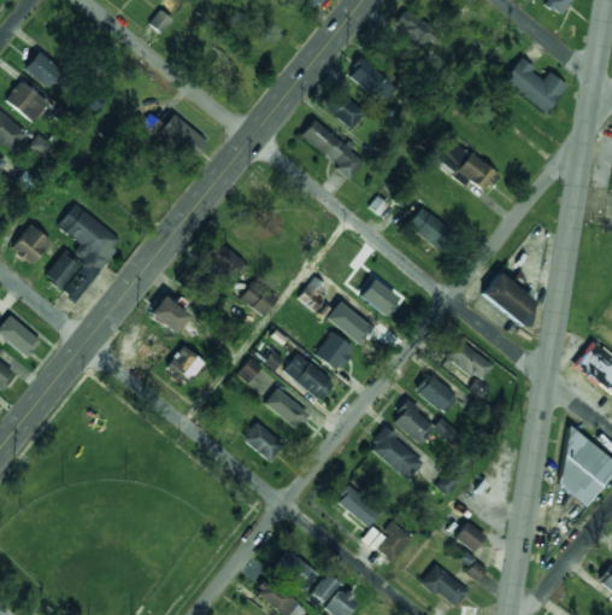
[(562,15),(572,0),(547,0),(546,1),(562,15)]
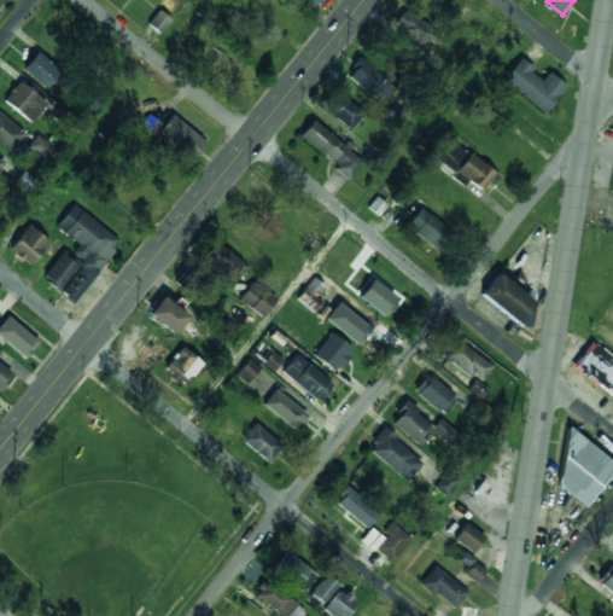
[(152,22),(164,32),(176,16),(164,6),(152,22)]
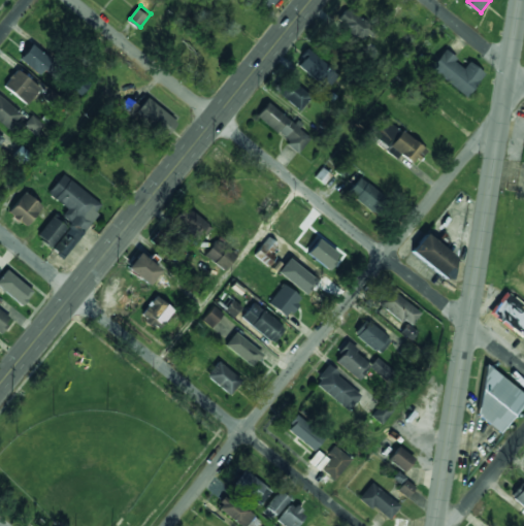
[(367,38),(377,23),(350,8),(341,24),(367,38)]
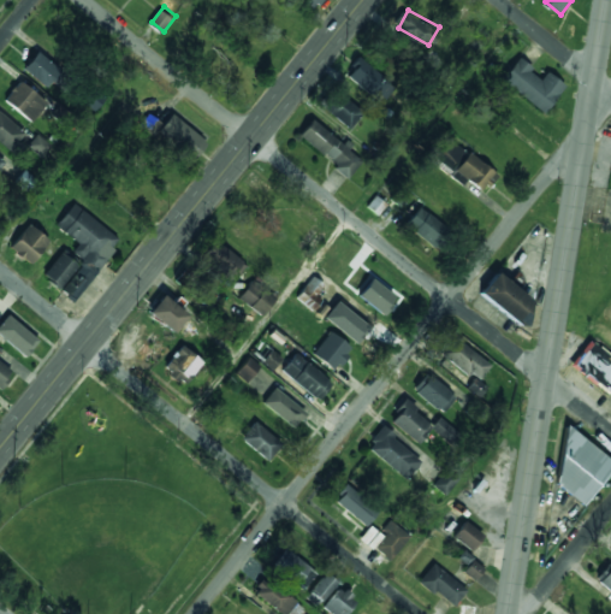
[(51,87),(65,69),(40,49),(27,66),(51,87)]
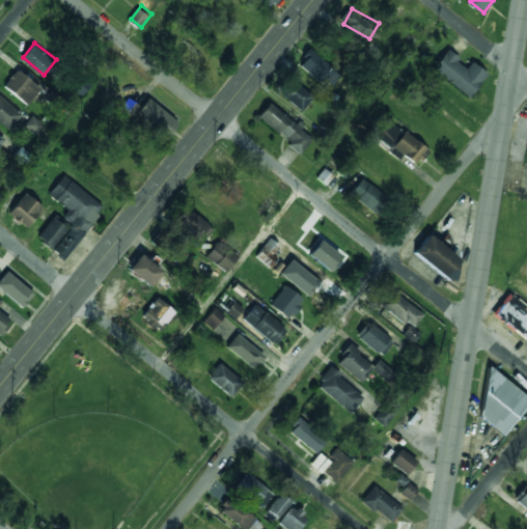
[(302,61),(332,87),(343,74),(313,48),(302,61)]
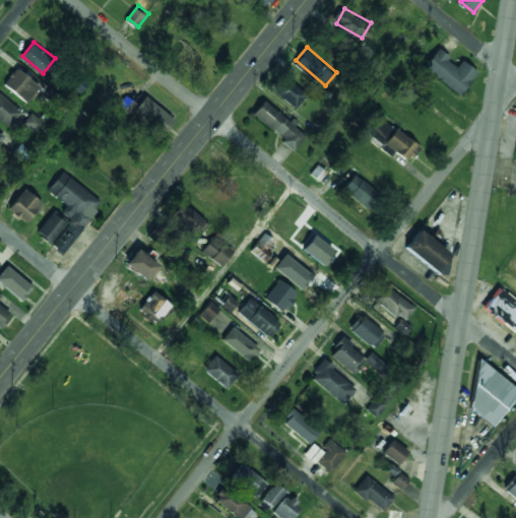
[(463,60),(461,63),(439,48),(426,67),(463,93),(479,70),(463,60)]
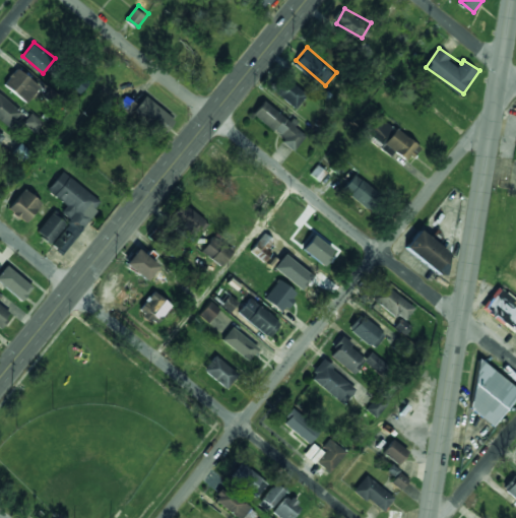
[(6,82),(28,102),(42,85),(19,66),(6,82)]
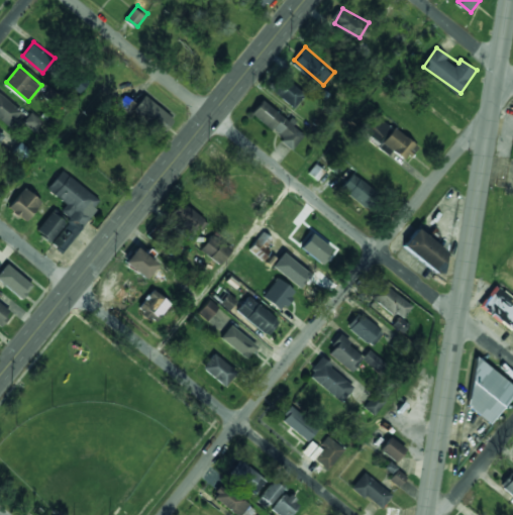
[(286,75),(274,88),(296,107),(307,94),(286,75)]
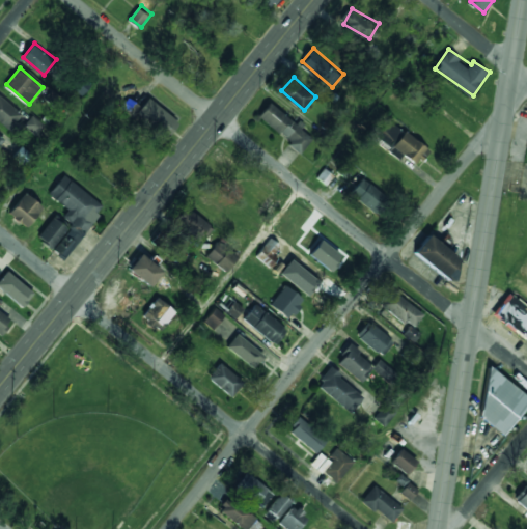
[(0,118),(15,132),(28,117),(0,90),(0,118)]
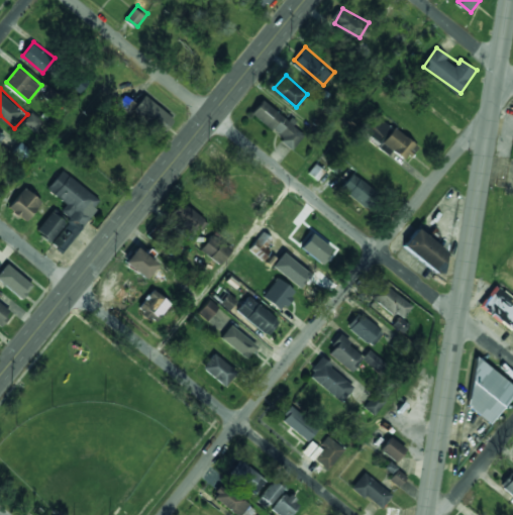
[(136,109),(167,131),(177,116),(147,95),(136,109)]
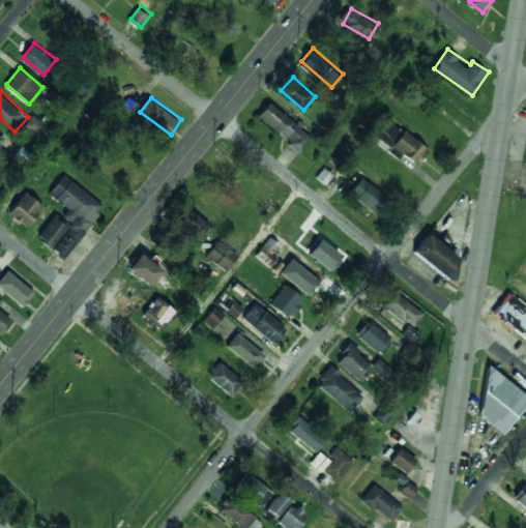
[(260,115),(303,150),(315,137),(303,127),(304,125),(272,99),(260,115)]
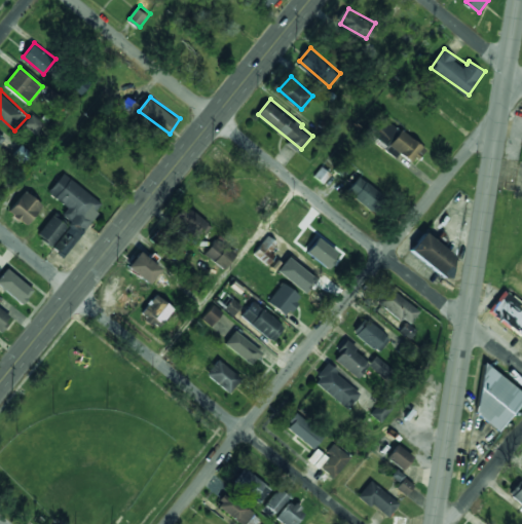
[(39,133),(46,122),(34,113),(27,123),(39,133)]
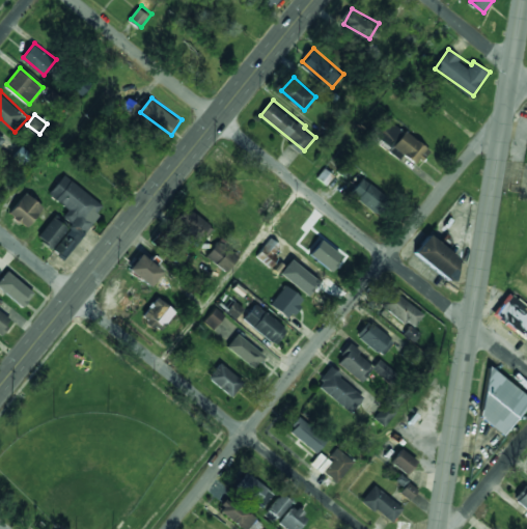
[(405,129),(386,114),(373,131),(392,145),(405,129)]
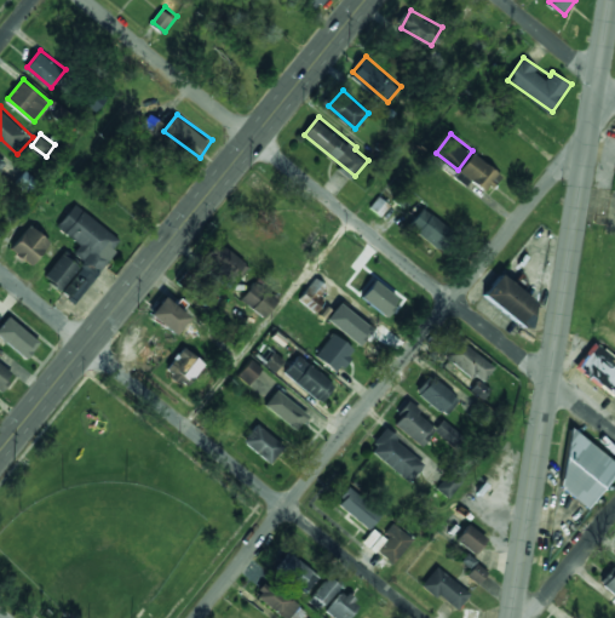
[(492,190),(504,171),(473,152),(461,171),(492,190)]
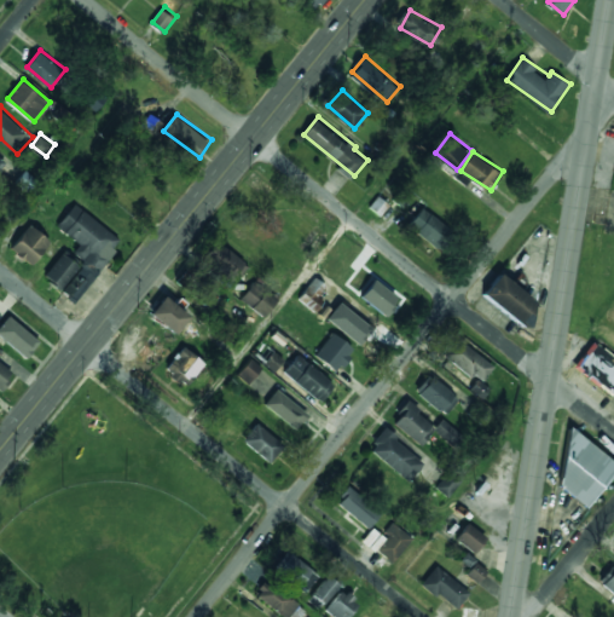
[(383,213),(392,203),(381,195),(372,205),(383,213)]
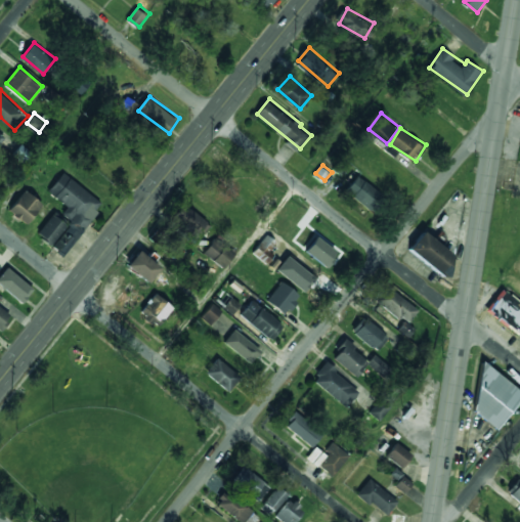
[(105,203),(66,171),(50,189),(70,205),(65,212),(75,220),(56,245),(67,253),(105,203)]
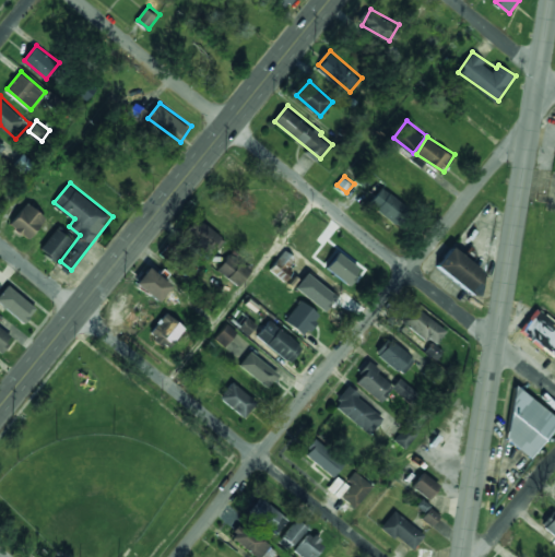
[(370,202),(399,225),(412,209),(384,186),(370,202)]
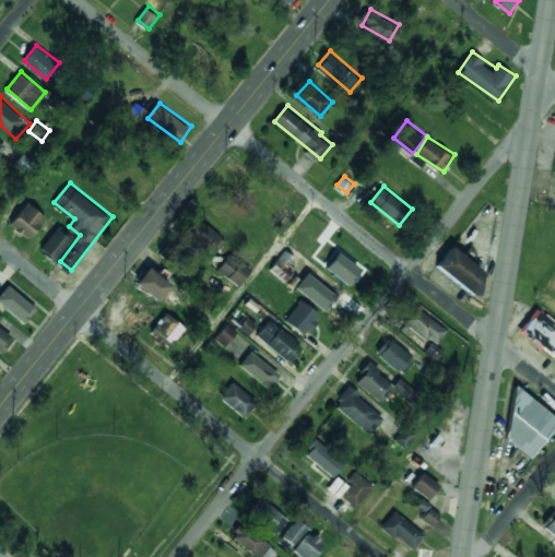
[(30,238),(48,217),(31,201),(12,222),(30,238)]
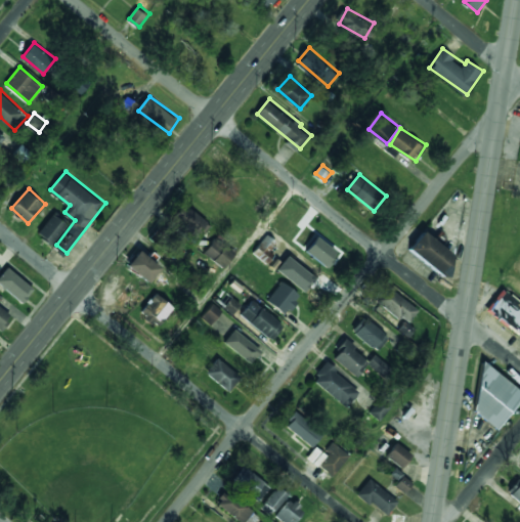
[(205,236),(214,218),(186,205),(177,223),(205,236)]
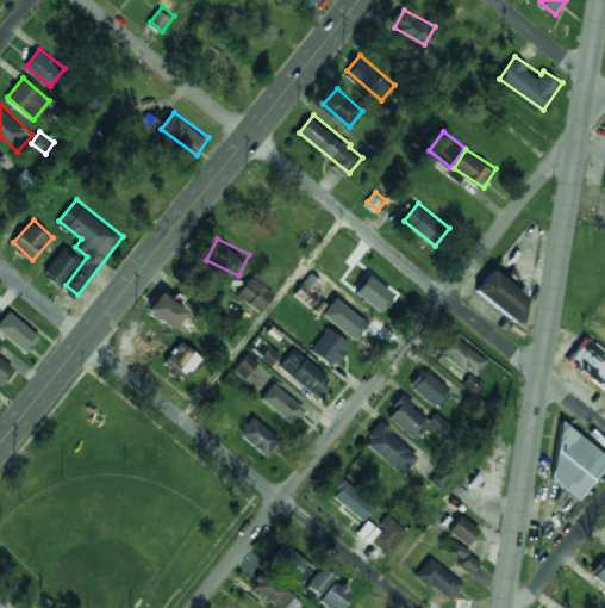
[(63,284),(80,260),(63,248),(45,272),(63,284)]
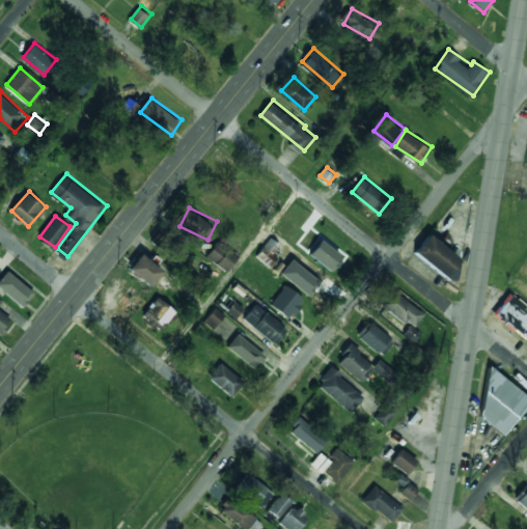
[(449,277),(464,259),(432,232),(416,251),(449,277)]
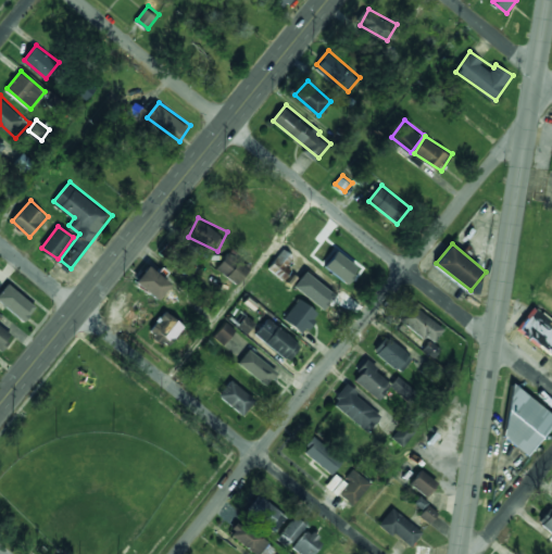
[(271,266),(285,277),(292,269),(287,265),(296,255),(286,247),(271,266)]
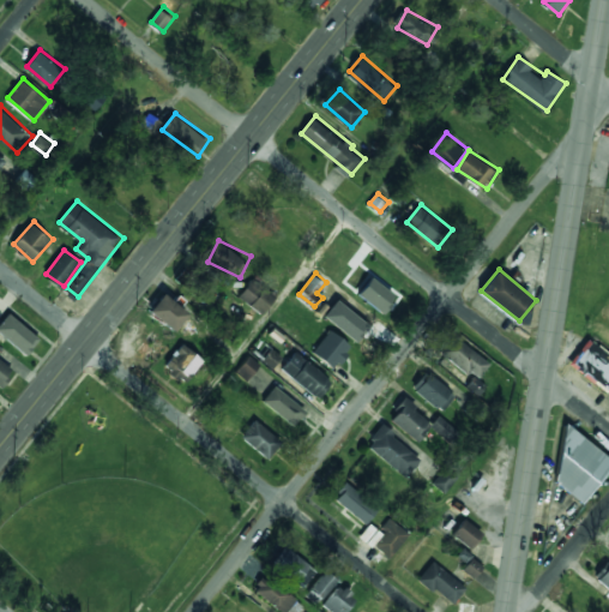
[(357,291),(386,313),(401,297),(372,273),(357,291)]
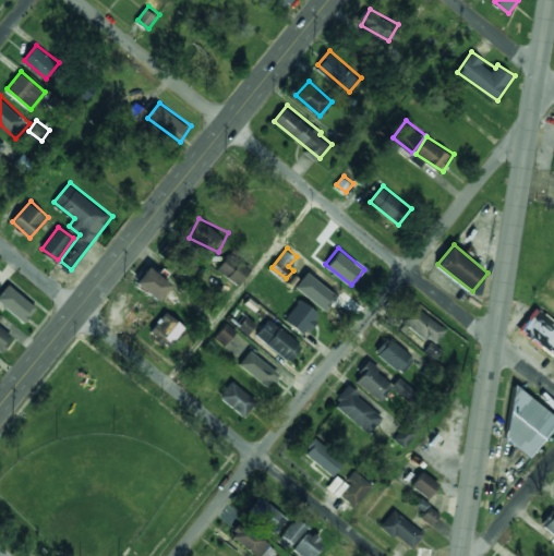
[(253,267),(231,251),(219,268),(240,285),(253,267)]
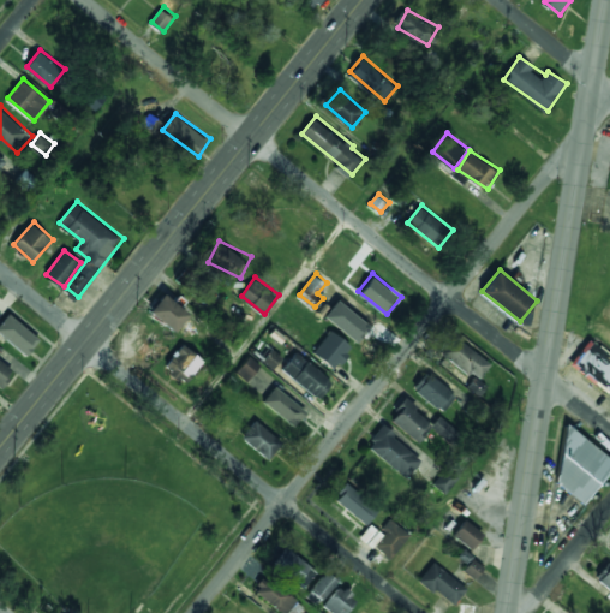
[(178,331),(191,310),(165,292),(151,313),(178,331)]
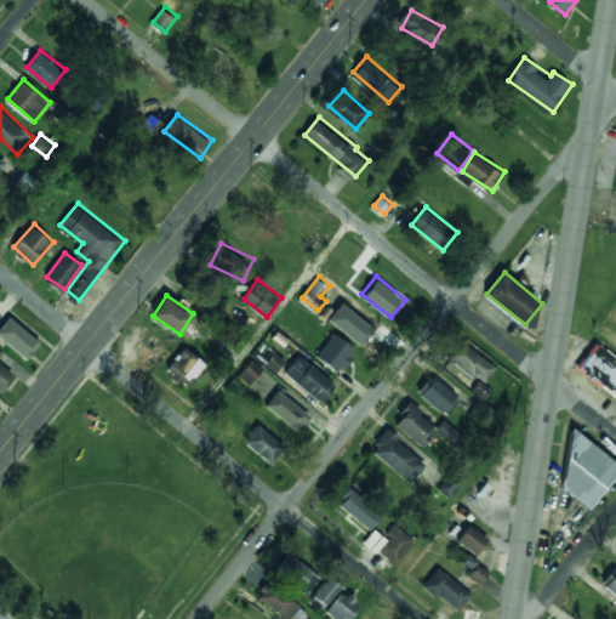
[(369,346),(383,329),(359,307),(344,324),(369,346)]
